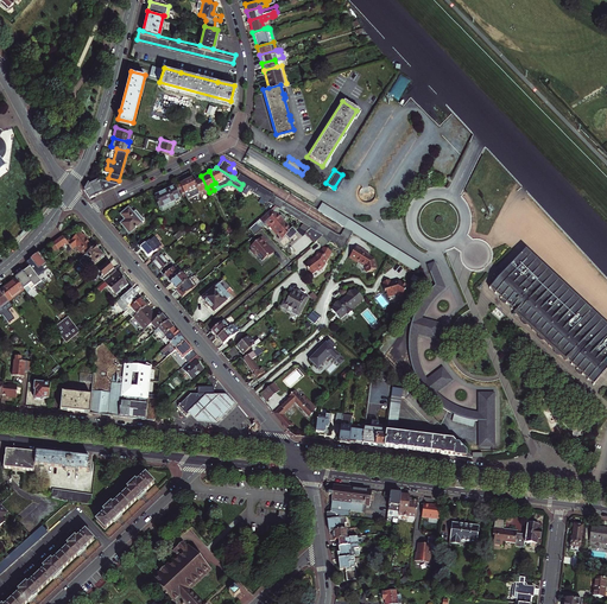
[(239,171),(234,178),(242,184),(247,186),(274,202),(310,224),(323,231),(339,241),(345,245),(354,229),(345,223),(341,230),(337,230),(273,192),(273,191),(239,171)]
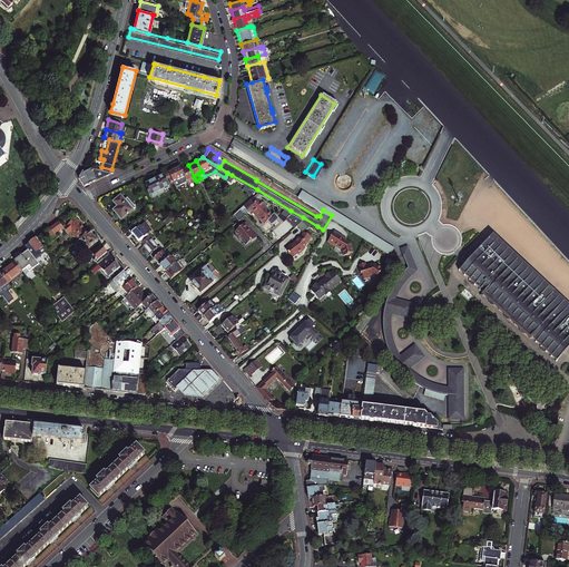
[(84,183),(111,169),(101,167),(94,172),(90,165),(84,164),(78,175),(84,183)]
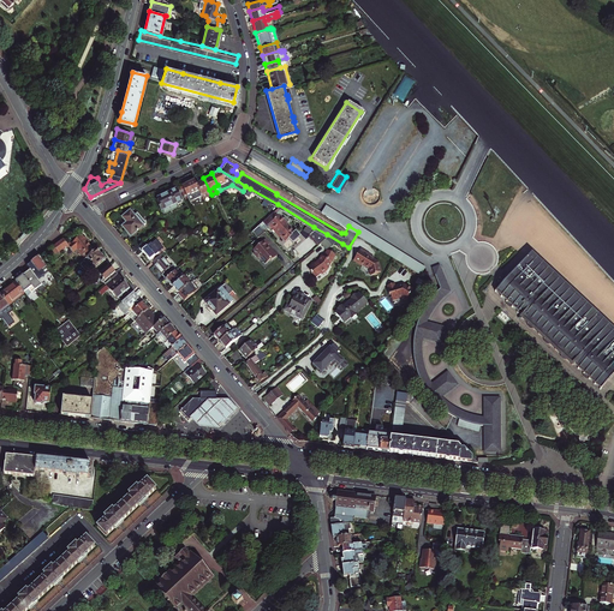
[(194,177),(182,183),(188,195),(195,191),(194,189),(198,186),(195,181),(194,177)]
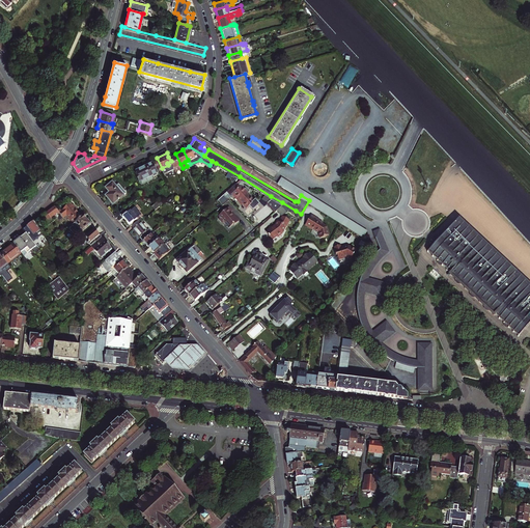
[(180,164),(175,154),(168,157),(171,161),(173,167),(180,164)]
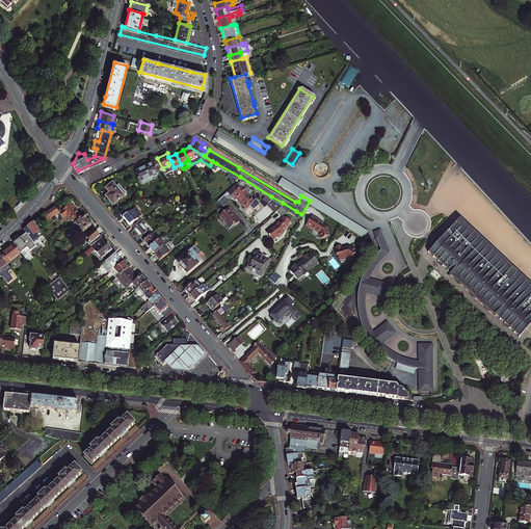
[(157,170),(151,159),(135,167),(140,179),(157,170)]
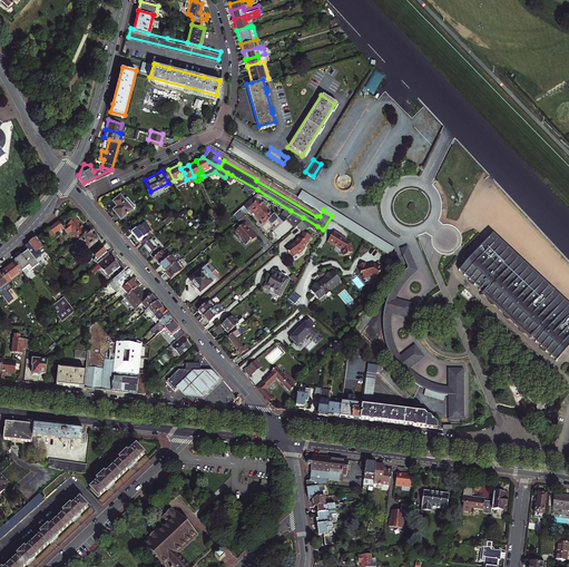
[(120,216),(134,205),(126,195),(124,197),(119,193),(113,198),(117,203),(113,207),(120,216)]
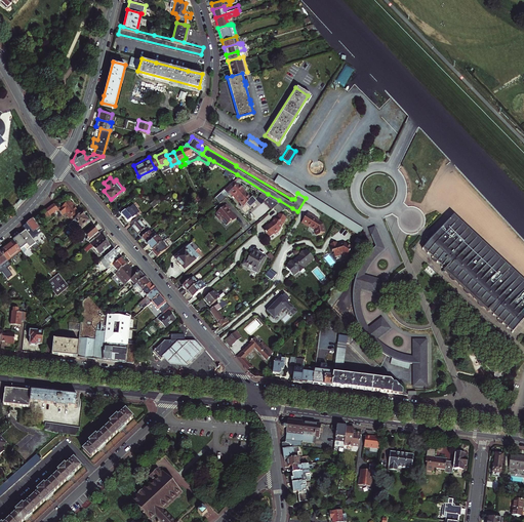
[(234,177),(224,186),(228,190),(229,189),(232,193),(234,192),(239,198),(243,203),(246,200),(249,204),(253,201),(255,199),(252,195),(251,196),(244,188),(245,187),(242,183),(241,184),(238,181),(237,182),(234,177)]
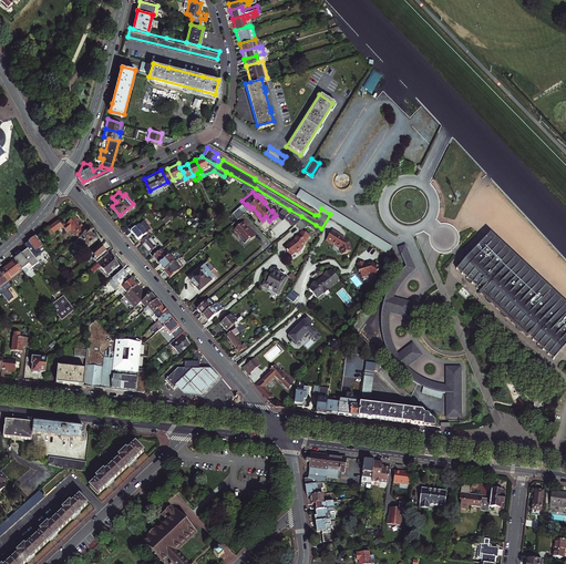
[(284,214),(292,224),(301,216),(289,209),(284,214)]
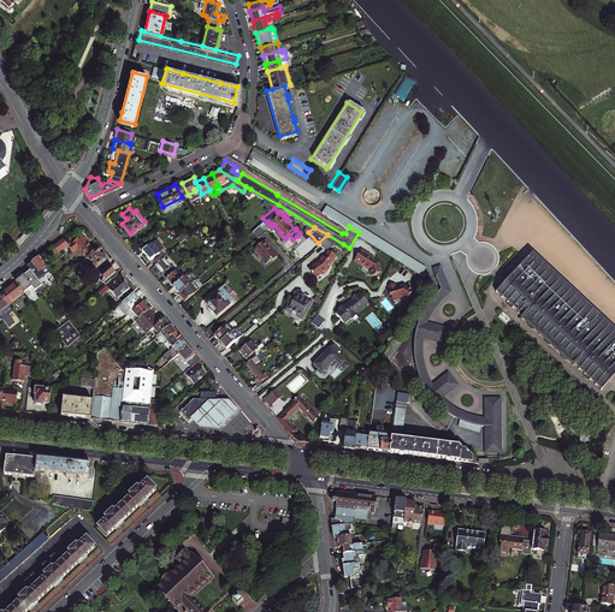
[(175,236),(178,241),(189,232),(182,230),(175,236)]
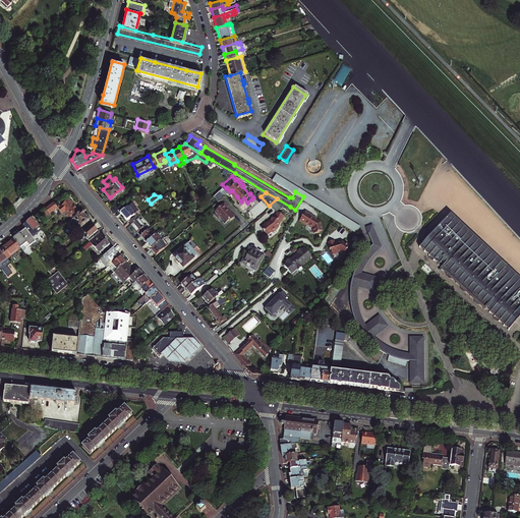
[(64,209),(71,217),(79,211),(76,206),(75,207),(73,204),(74,203),(71,198),(70,199),(68,196),(59,205),(58,204),(56,205),(52,199),(44,206),(49,212),(57,206),(61,211),(64,209)]
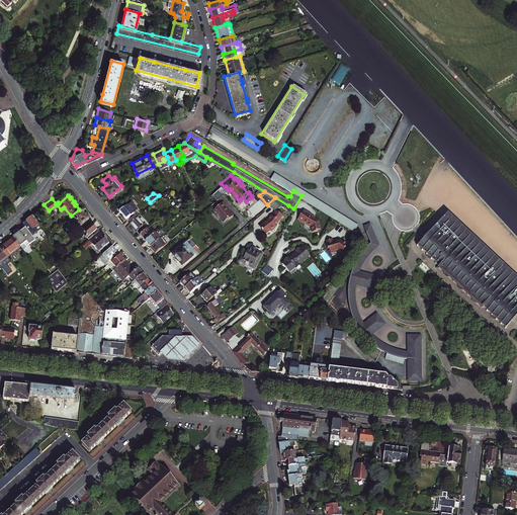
[(221,203),(216,198),(210,202),(214,208),(213,209),(216,211),(214,211),(214,213),(217,216),(220,217),(224,222),(228,218),(229,220),(234,215),(233,213),(229,208),(228,209),(226,206),(228,204),(224,201),(221,203)]
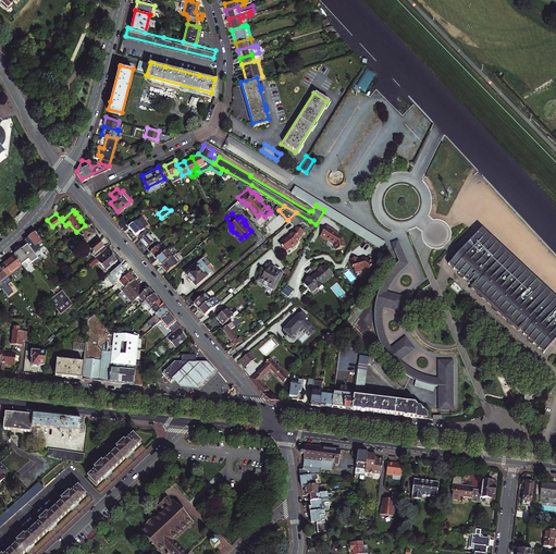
[(137,219),(136,218),(127,225),(135,233),(147,223),(140,216),(137,219)]
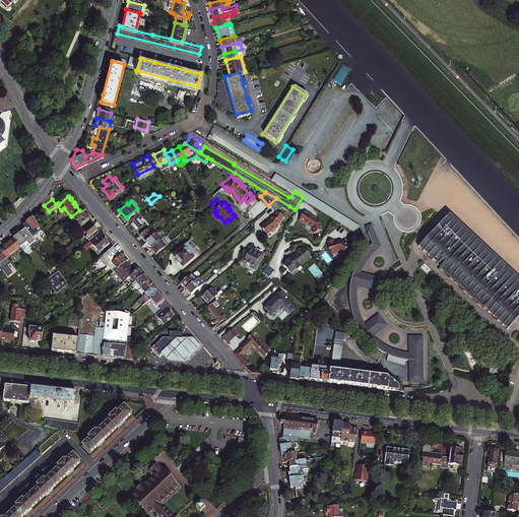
[(312,214),(314,212),(306,207),(300,217),(307,221),(307,220),(312,224),(313,230),(319,229),(319,228),(321,228),(322,228),(320,219),(316,216),(312,214)]
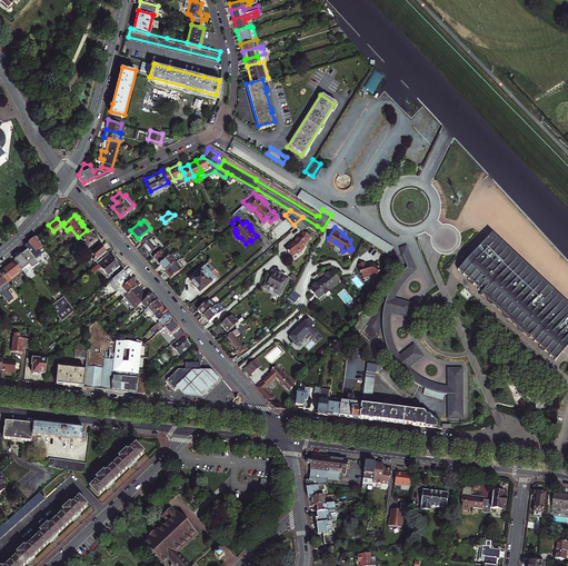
[(97,238),(89,228),(87,230),(78,237),(77,238),(85,248),(97,238)]
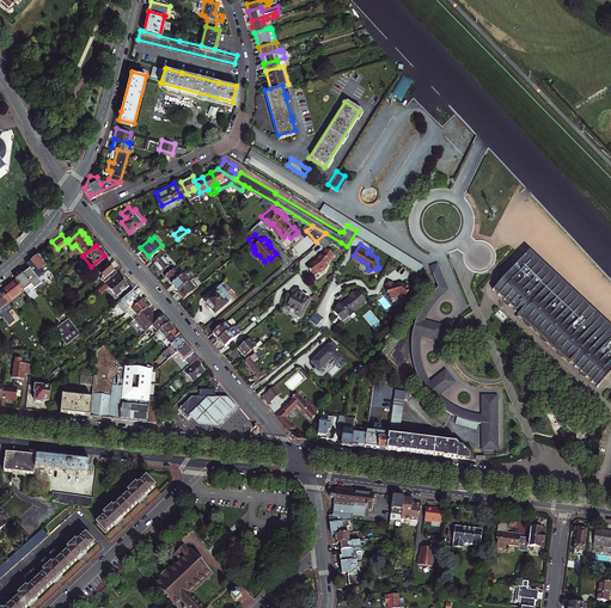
[(311,270),(334,250),(325,245),(322,252),(319,251),(317,256),(316,256),(315,258),(313,259),(313,258),(312,258),(305,263),(310,268),(309,268),(310,269),(311,270)]
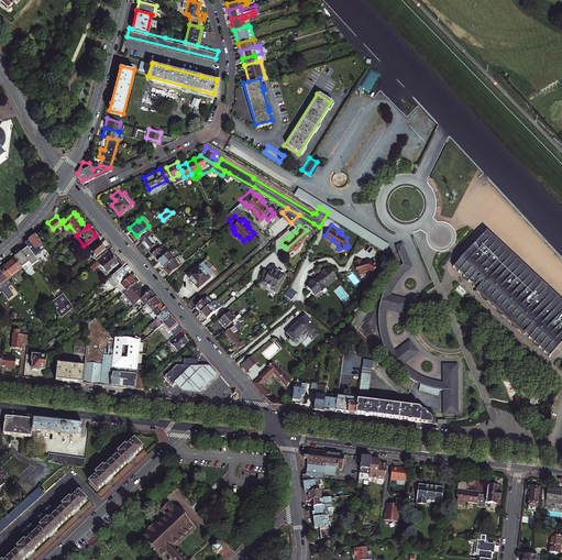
[(522,331),(524,331),(549,354),(561,339),(561,300),(484,229),(462,253),(451,264),(477,287),(476,288),(522,331)]
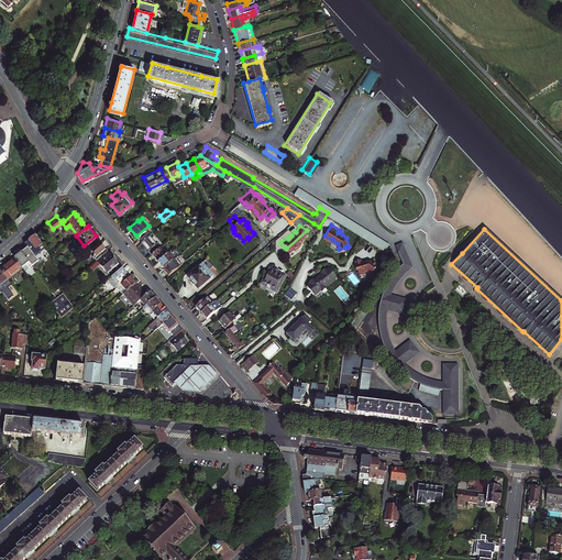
[(299,244),(298,244),(298,243),(299,242),(300,242),(307,230),(286,249),(287,251),(289,251),(294,248),(295,249),(299,244)]
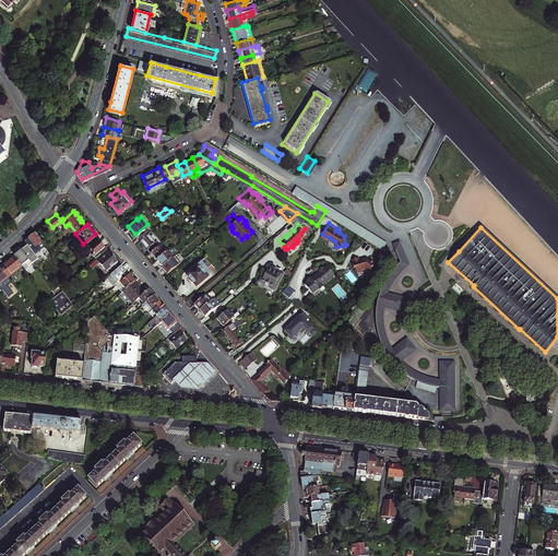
[(35,249),(36,247),(35,245),(42,239),(34,231),(23,239),(27,244),(40,261),(43,259),(35,249)]
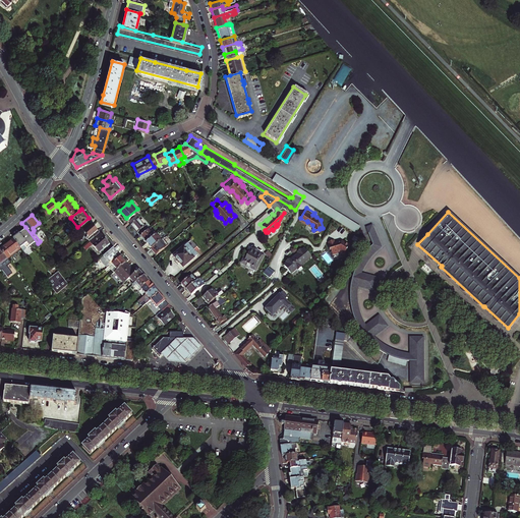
[(139,234),(149,226),(145,222),(143,223),(137,216),(129,222),(139,234)]
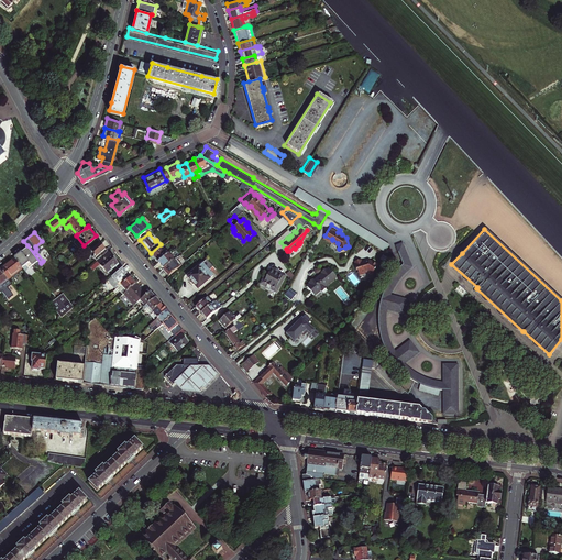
[(92,254),(96,259),(106,250),(103,249),(106,248),(100,241),(91,249),(95,252),(92,254)]
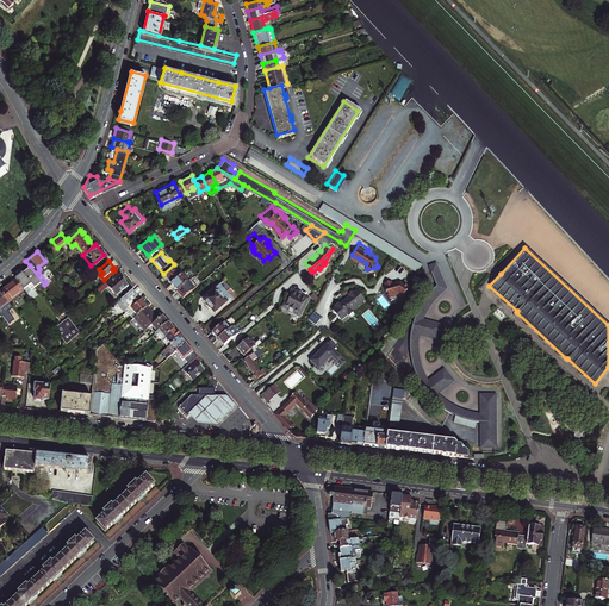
[(439,324),(418,318),(421,313),(423,308),(426,304),(428,300),(432,295),(435,292),(439,288),(442,285),(432,261),(427,263),(435,283),(432,287),(428,291),(426,294),(422,298),(420,303),(417,307),(415,311),(414,316),(411,320),(410,325),(410,331),(409,336),(409,341),(409,345),(409,350),(410,356),(416,355),(415,348),(415,342),(415,335),(416,329),(435,335),(439,324)]
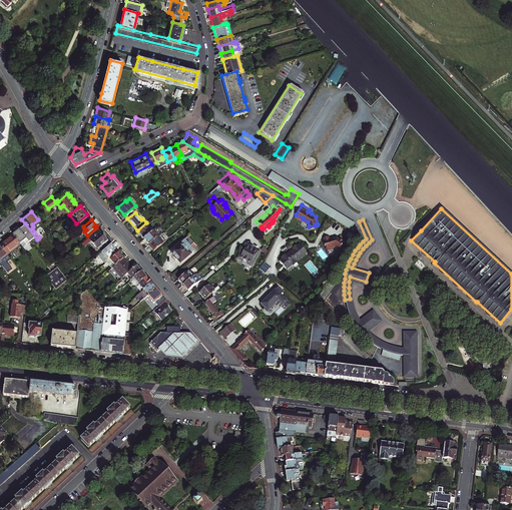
[(142,236),(150,230),(146,225),(148,223),(147,221),(146,222),(137,230),(142,236)]
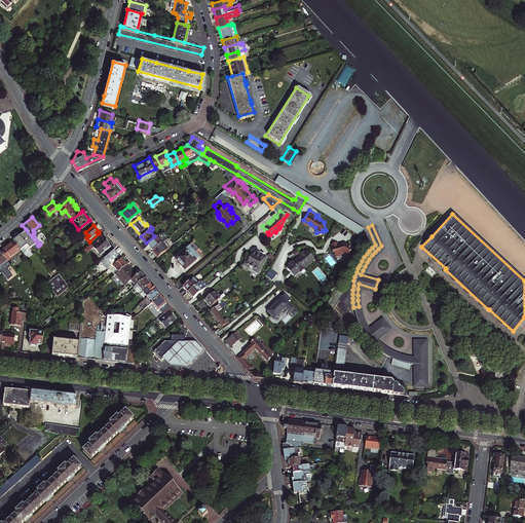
[(39,248),(38,246),(26,229),(20,233),(30,246),(33,244),(36,248),(37,247),(38,249),(39,248)]
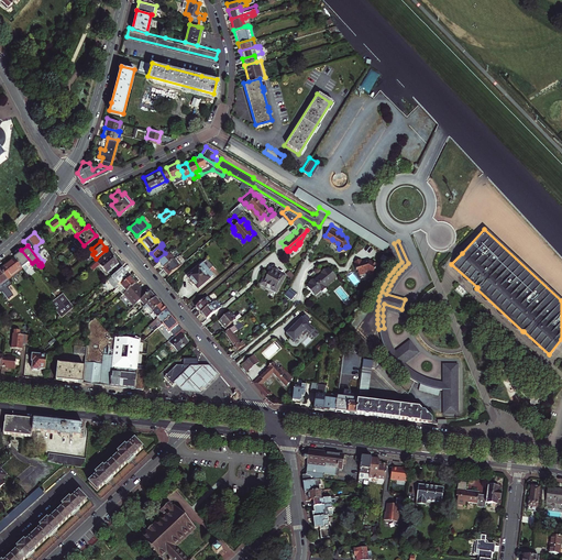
[(106,250),(96,259),(107,271),(118,262),(108,249),(106,250)]
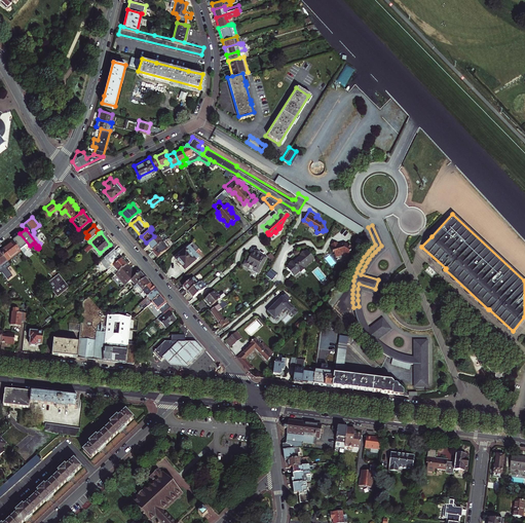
[(13,238),(21,248),(24,246),(27,249),(30,246),(20,233),(13,238)]
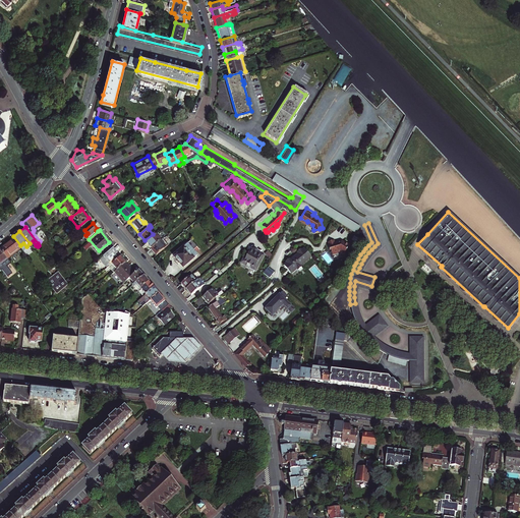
[(150,246),(160,238),(155,232),(153,234),(145,240),(150,246)]
